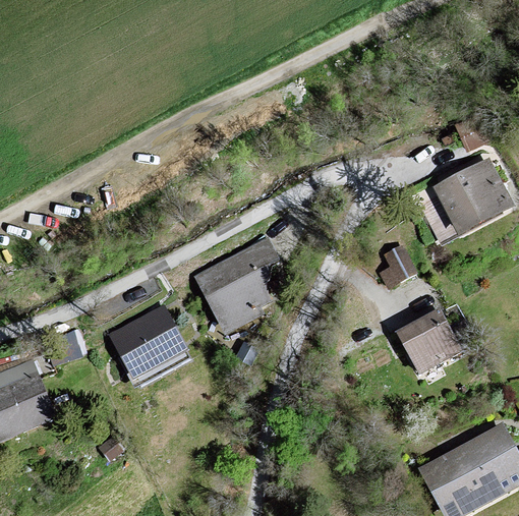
[(517,209),(492,159),(434,188),(460,238),(517,209)]
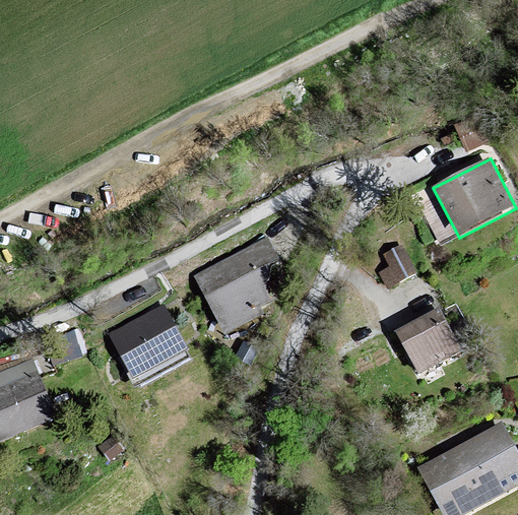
[(376,248),(390,277),(415,264),(401,235),(376,248)]
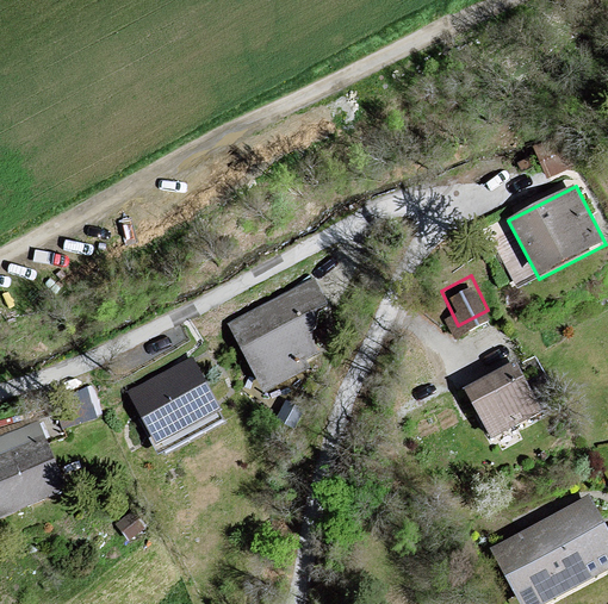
[(346,342),(308,278),(229,323),(267,388),(346,342)]
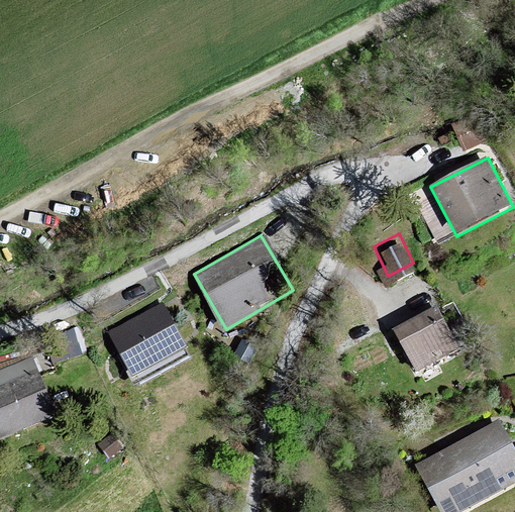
[(162,297),(105,327),(129,373),(186,342),(162,297)]
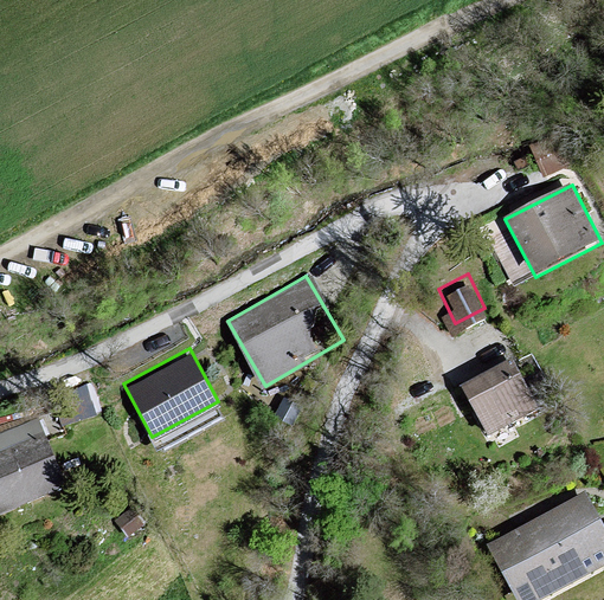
[(538,410),(515,362),(463,387),(486,434),(538,410)]
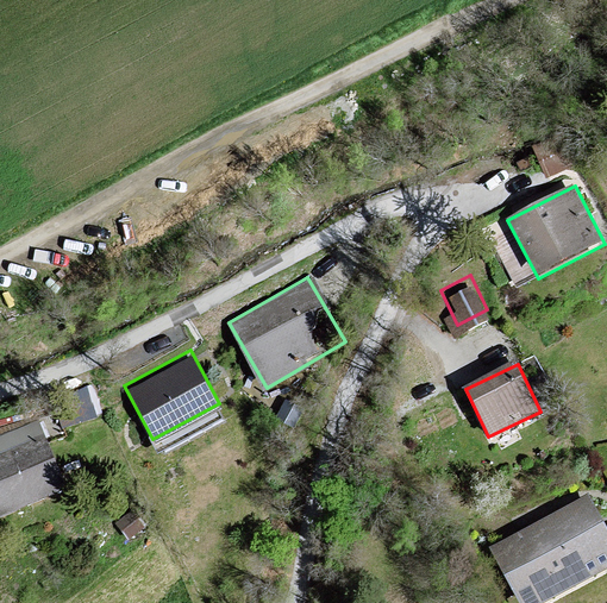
[(0,520),(64,497),(37,421),(0,433),(0,520)]
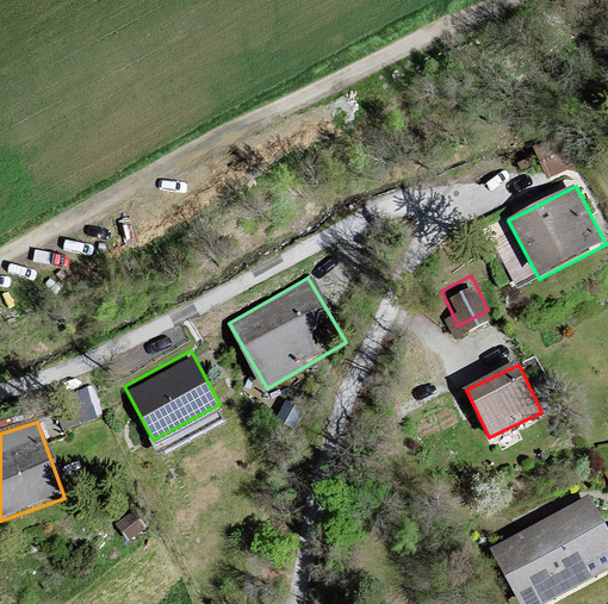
[(607,541),(587,499),(489,547),(516,603),(540,603),(607,571),(607,541)]
